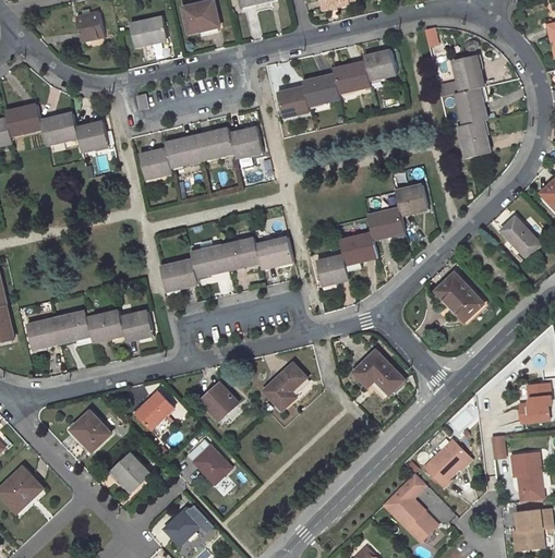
[(218,25),(212,0),(181,8),(186,33),(218,25)]
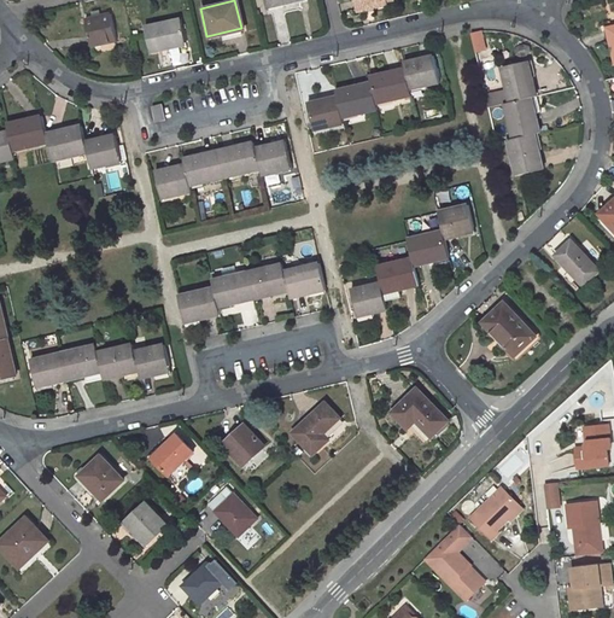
[(354,0),(356,10),(384,4),(382,0),(354,0)]
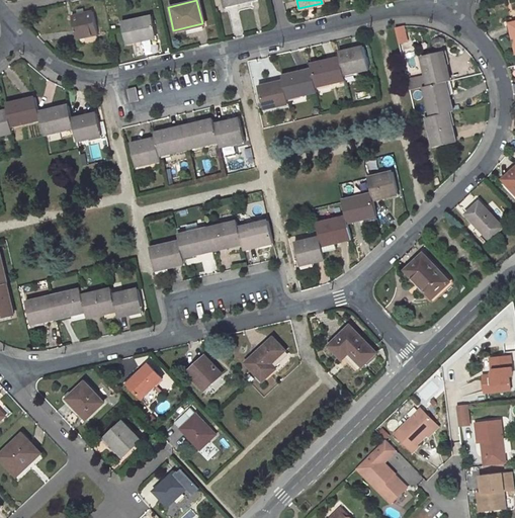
[(95,33),(90,10),(69,15),(75,38),(95,33)]
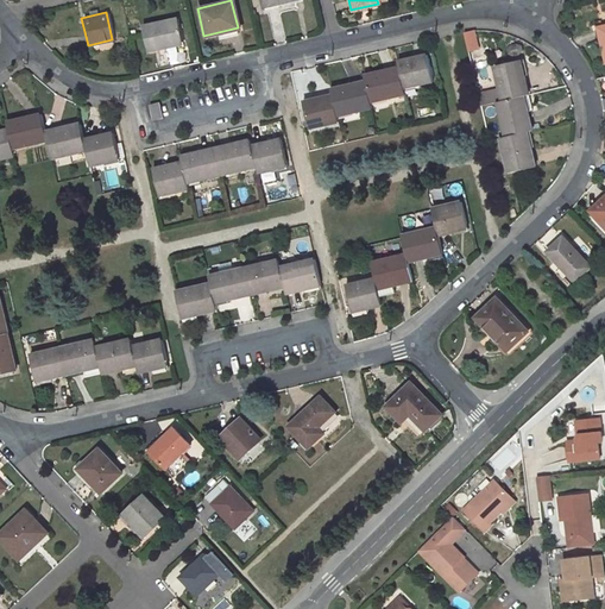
[(180,39),(175,18),(140,26),(145,51),(164,46),(163,44),(180,39)]
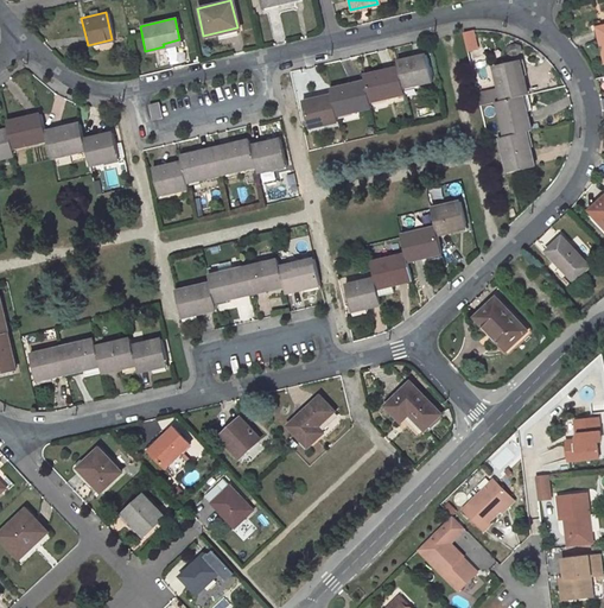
[(465,51),(477,49),(474,30),(461,32),(465,51)]
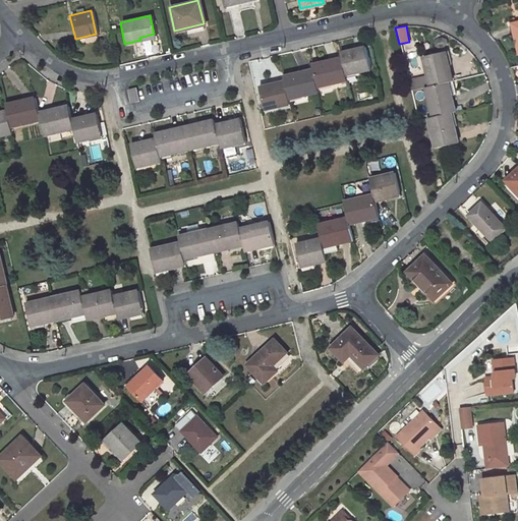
[(368,69),(363,46),(339,52),(340,56),(344,74),(368,69)]
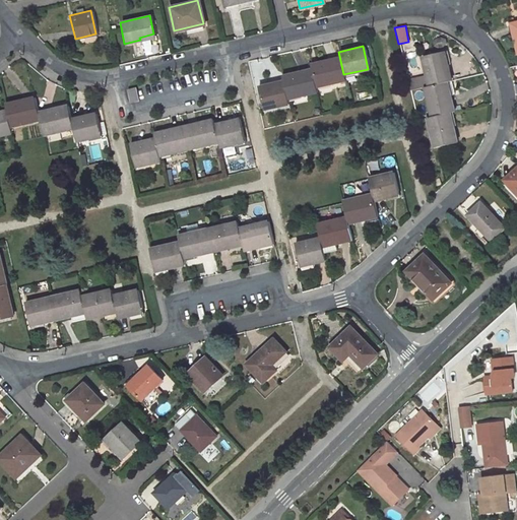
[(446,81),(450,80),(443,50),(419,56),(425,75),(418,77),(419,81),(413,82),(413,78),(407,80),(409,89),(423,86),(446,81)]
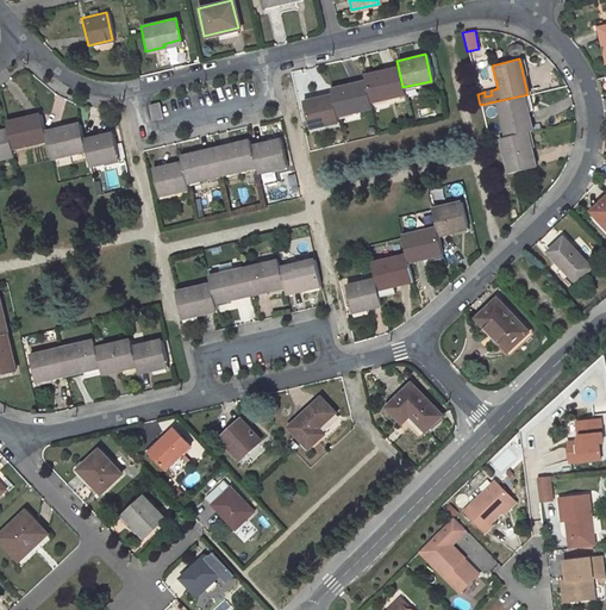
[(398,66),(362,74),(364,80),(369,101),(404,94),(403,87),(398,66)]
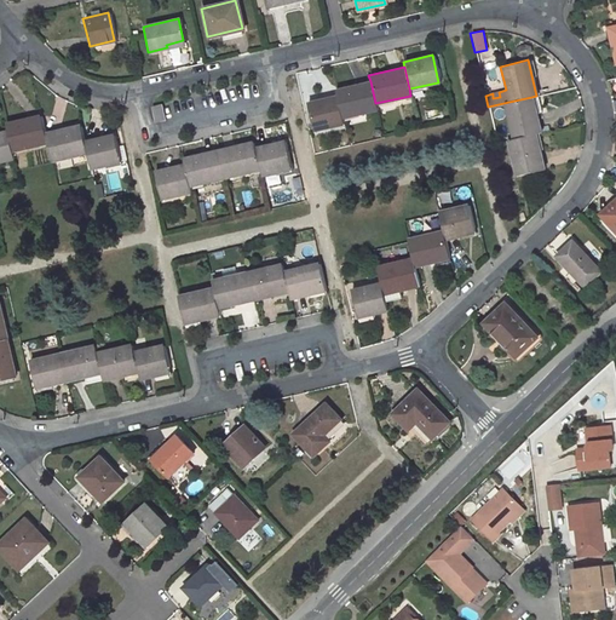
[(370,81),(334,90),(335,96),(341,118),(376,109),(375,103),(370,81)]
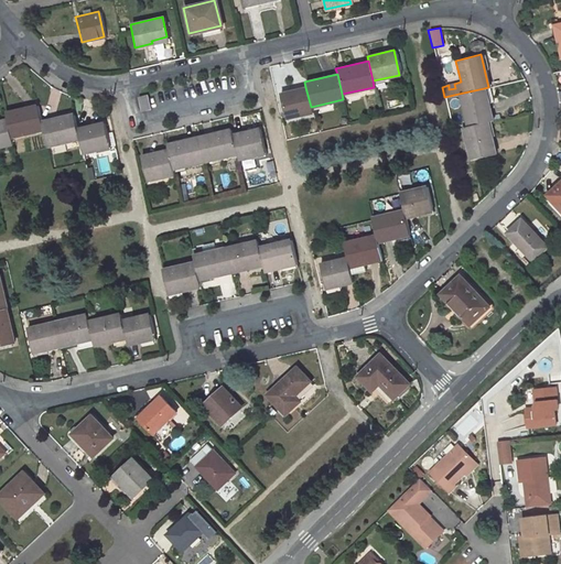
[(305,87),(279,94),(284,119),(312,112),(311,107),(305,87)]
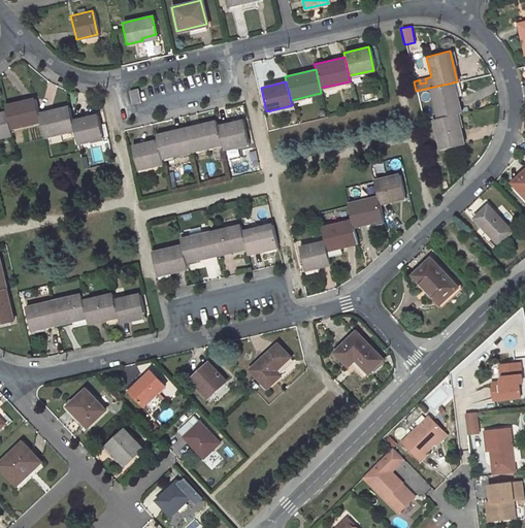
[(453,83),(429,88),(435,118),(455,113),(460,111),(453,83)]
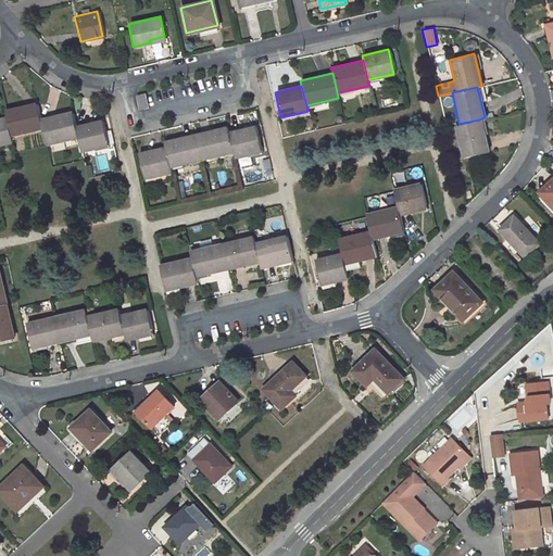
[(143,93),(135,96),(138,109),(147,106),(143,93)]
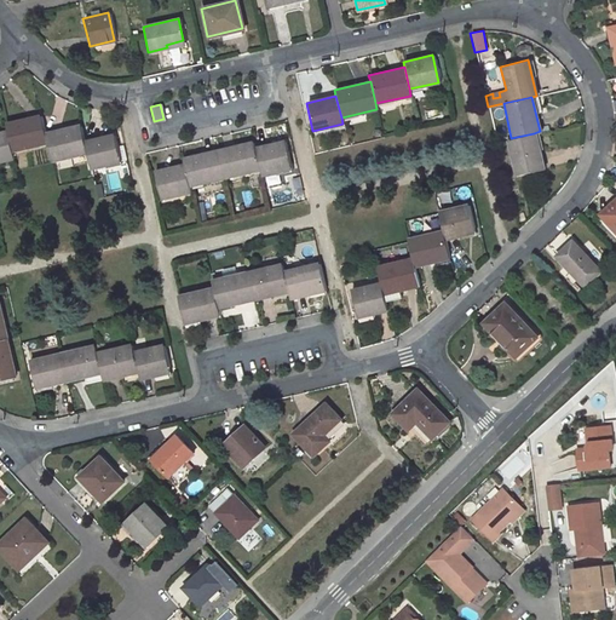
[(40,114),(4,122),(6,130),(11,150),(46,143),(44,132),(40,114)]
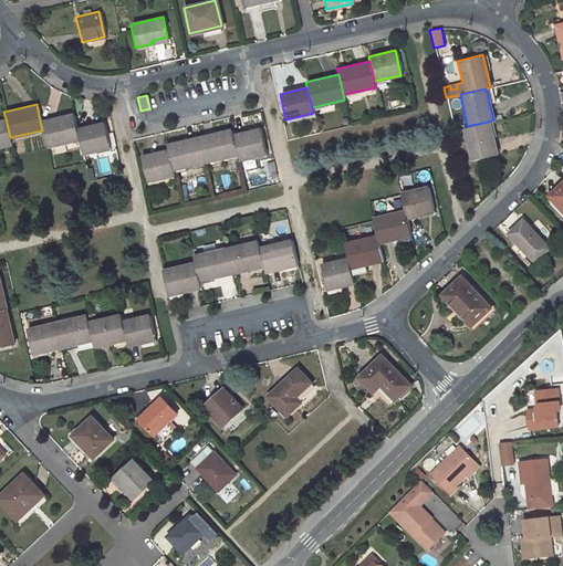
[(72,113),(40,121),(42,130),(47,147),(79,139),(76,128),(72,113)]
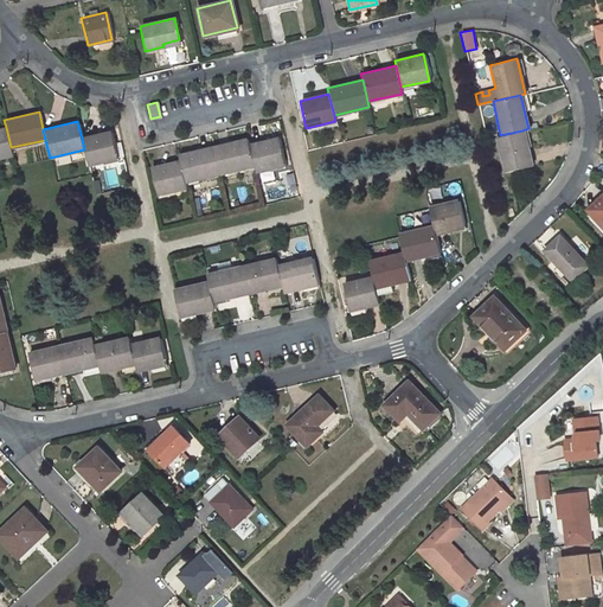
[(6,127),(0,128),(0,157),(12,154),(11,147),(6,127)]
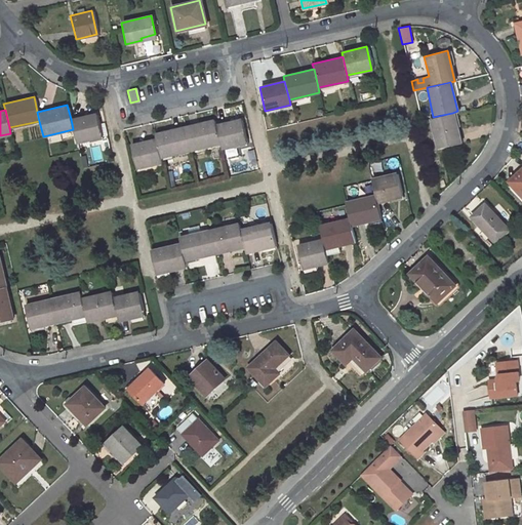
[(101,136),(95,113),(71,119),(73,129),(76,143),(101,136)]
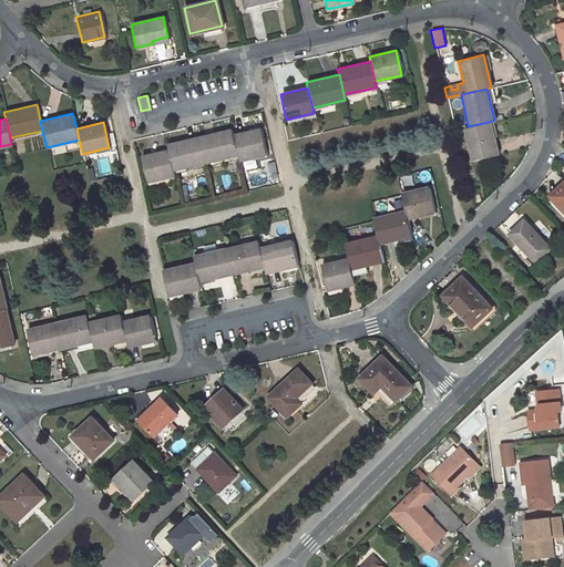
[(471,161),(496,154),(489,122),(468,126),(463,127),(471,161)]
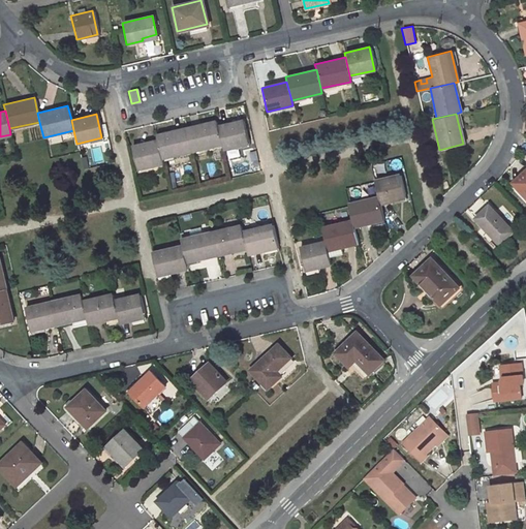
[(215,120),(185,127),(191,152),(221,145),(217,126),(215,120)]
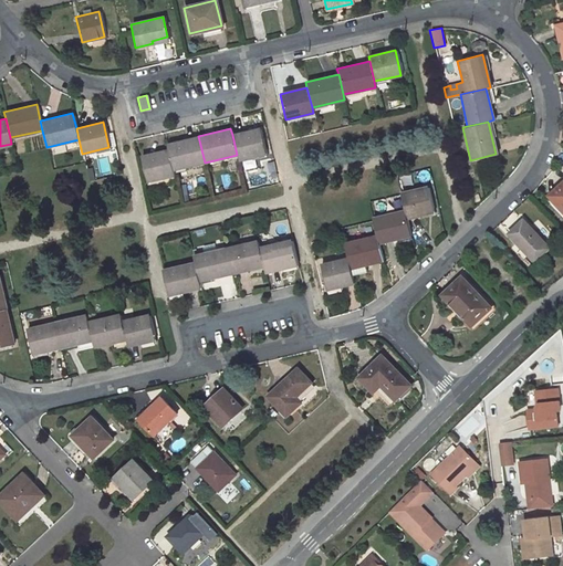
[(266,154),(259,128),(232,135),(237,155),(238,160),(266,154)]
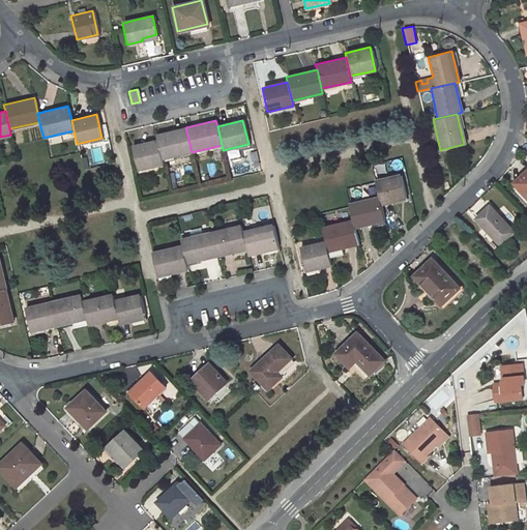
[(156,140),(160,159),(192,152),(185,127),(155,135),(156,140)]
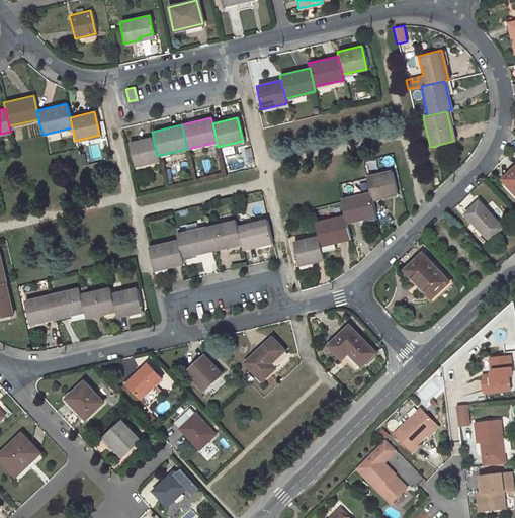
[(153,137),(129,143),(134,167),(159,161),(157,156),(153,137)]
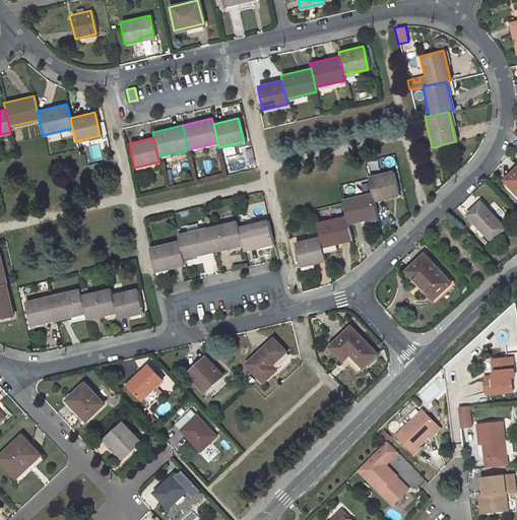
[(516,164),(500,180),(516,197),(516,164)]
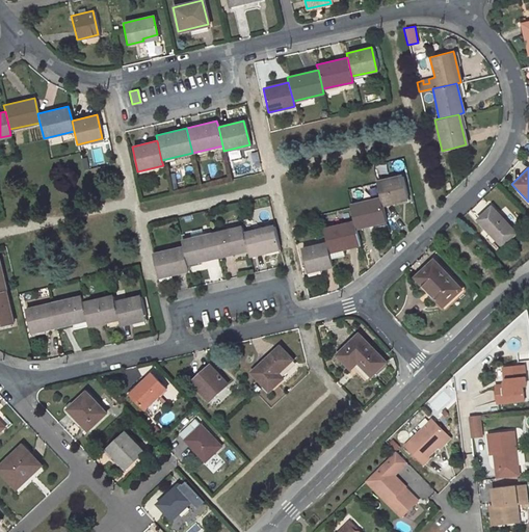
[(406,198),(401,174),(375,180),(379,197),(381,205),(406,198)]
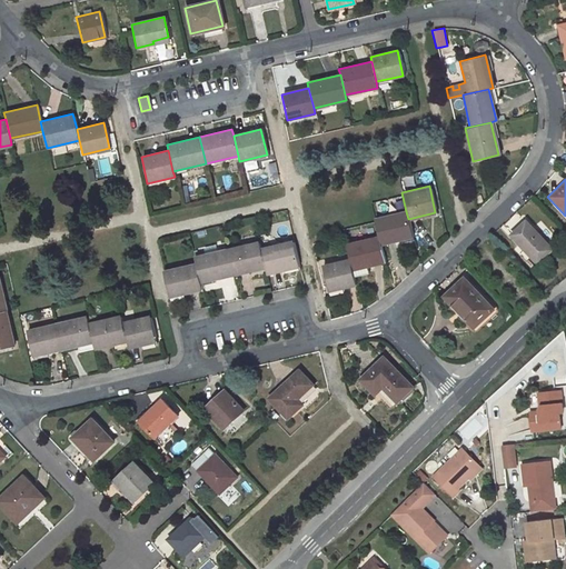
[(406,211),(373,219),(377,236),(379,245),(411,237),(408,219),(406,211)]
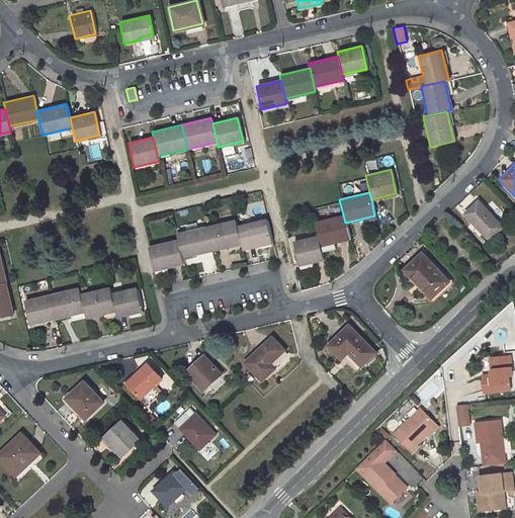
[(500,227),(477,201),(463,213),(487,239),(500,227)]
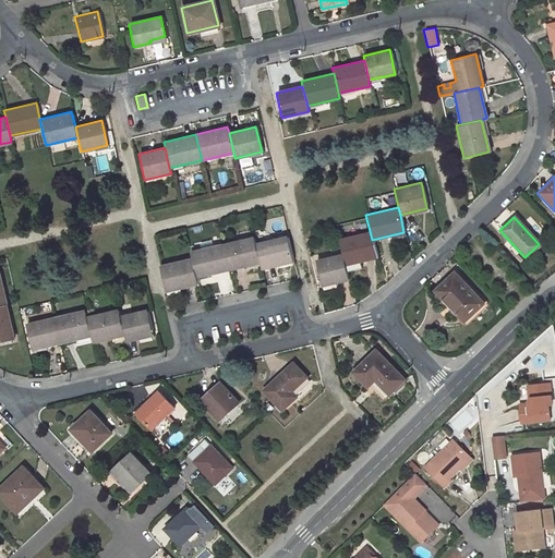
[(342,254),(347,271),(360,268),(359,262),(376,257),(372,240),(370,231),(339,239),(342,254)]
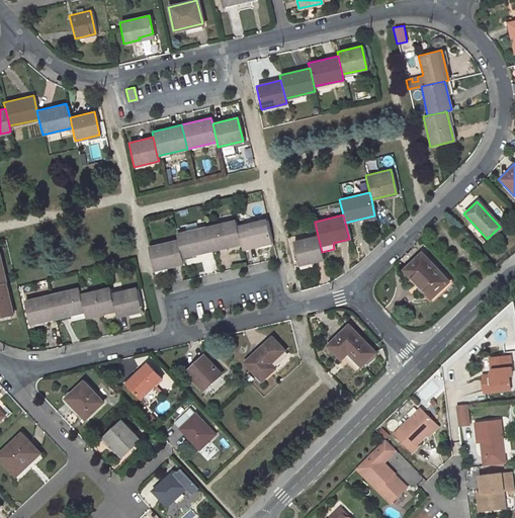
[(265,220),(236,227),(240,244),(242,250),(271,243),(265,220)]
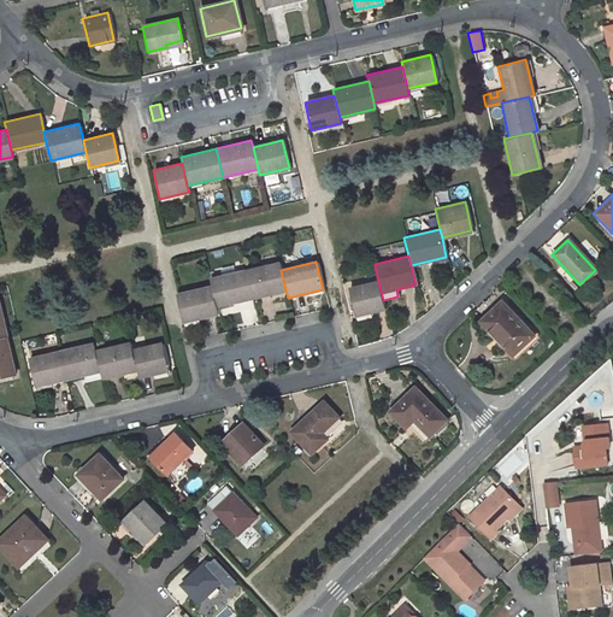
[(251,299),(286,291),(281,270),(280,263),(245,270),(251,299)]
